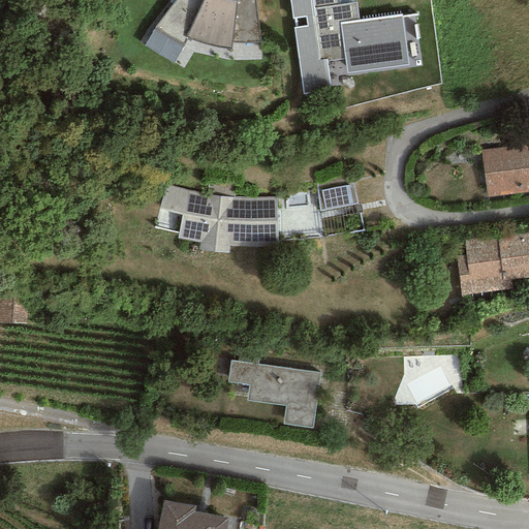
[(176,0),(153,30),(182,44),(186,36),(198,42),(210,45),(230,50),(231,42),(259,42),(253,0),(176,0)]
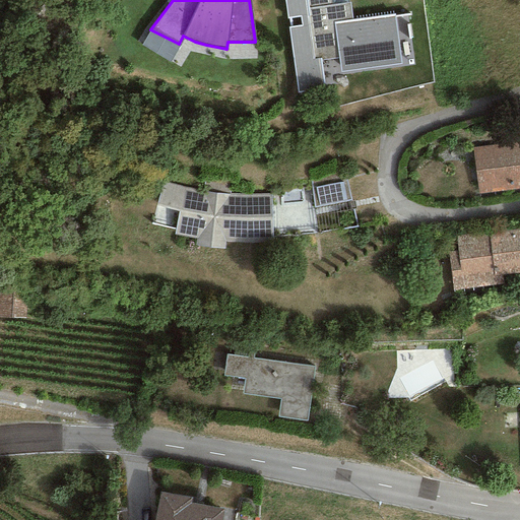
[(283,0),(286,18),(289,17),(290,26),(288,27),(298,92),(324,88),(320,60),(338,58),(340,72),(401,64),(394,14),(351,20),(349,3),(333,5),(332,0),(283,0)]
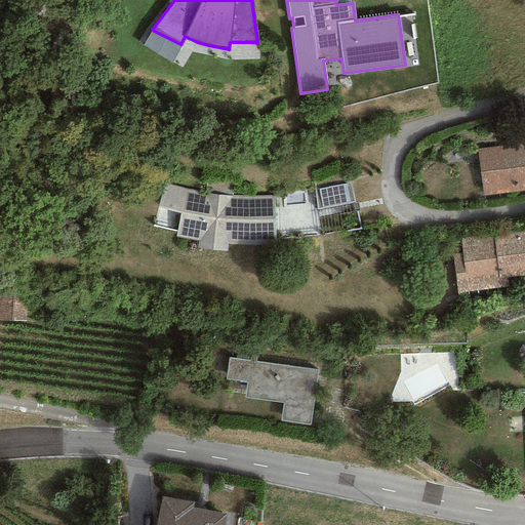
[(524,143),(477,149),(482,196),(524,190),(524,143)]
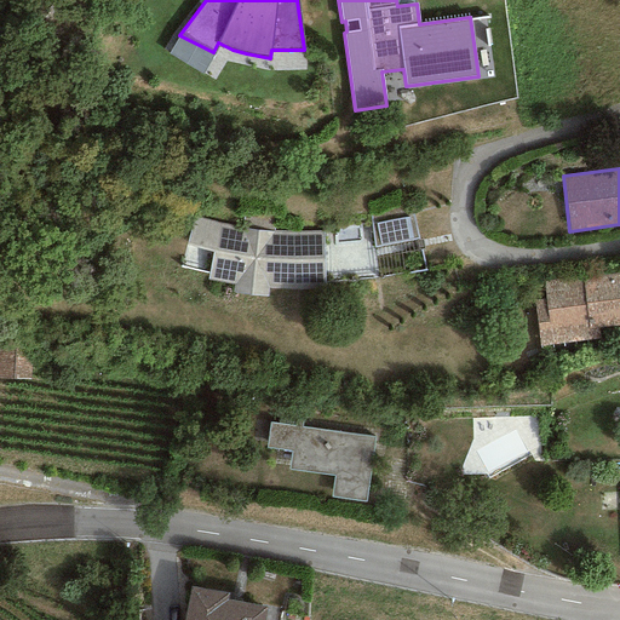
[(220,223),(194,217),(179,267),(210,274),(207,280),(234,285),(233,293),(268,297),(268,288),(325,290),(322,233),(256,231),(220,223)]
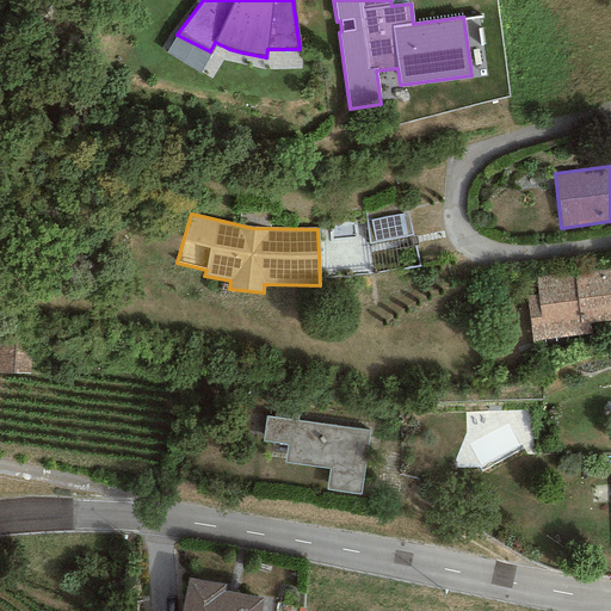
[(402,215),(371,220),(375,241),(406,235),(402,215)]
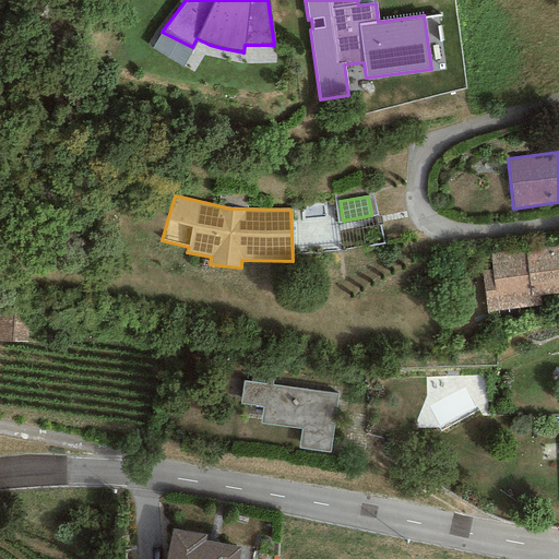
[(558,245),(479,256),(486,312),(540,306),(539,297),(558,294),(558,245)]
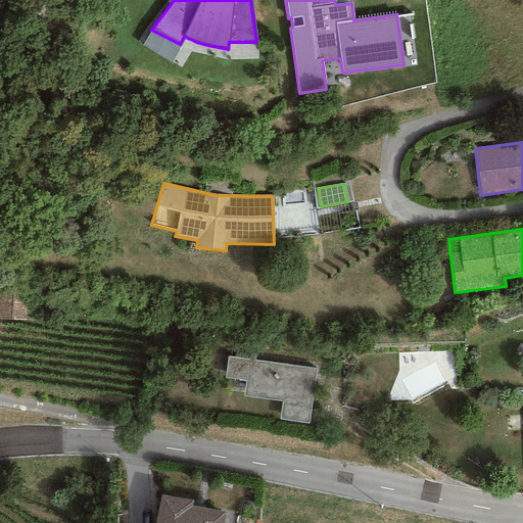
[(317,370),(228,355),(225,377),(246,381),(243,396),(281,402),(279,419),(307,424),(317,370)]
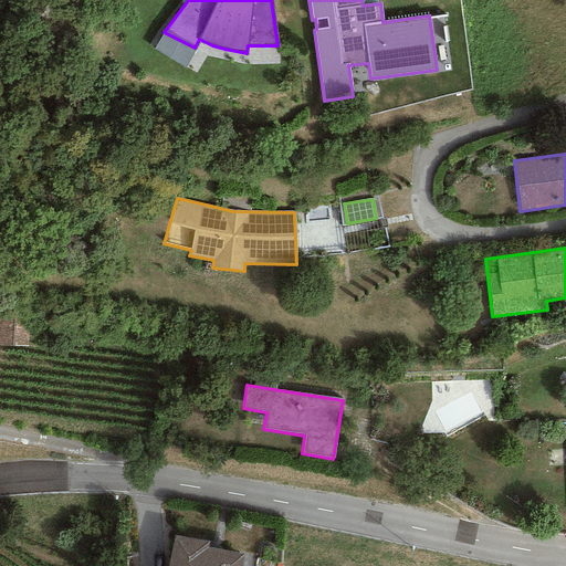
[(208,542),(174,535),(168,565),(241,565),(243,555),(207,548),(208,542)]
